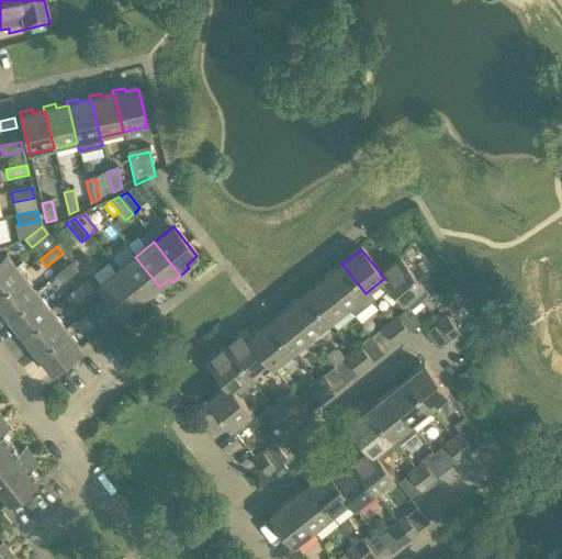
[(6,256),(0,259),(0,291),(21,275),(20,274),(26,268),(14,253),(8,258),(6,256)]
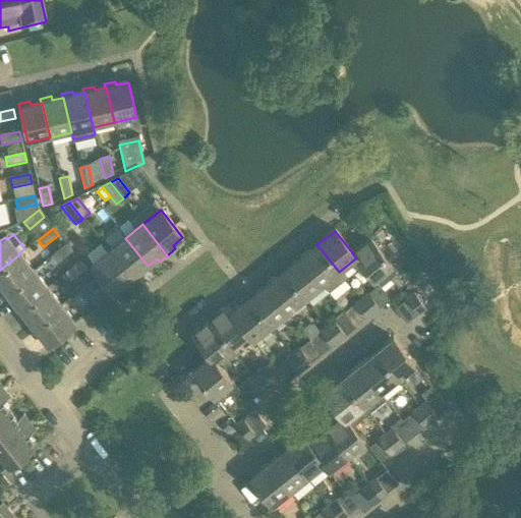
[(148,266),(125,238),(109,251),(133,283),(141,276),(138,273),(148,266)]
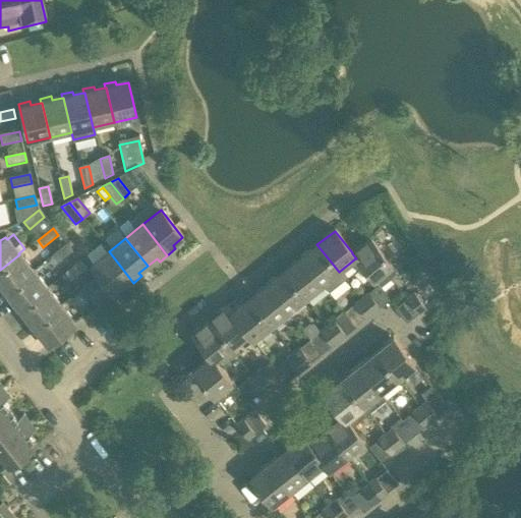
[(352,252),(352,253),(356,259),(355,259),(380,289),(397,275),(391,268),(392,267),(369,239),(352,252)]
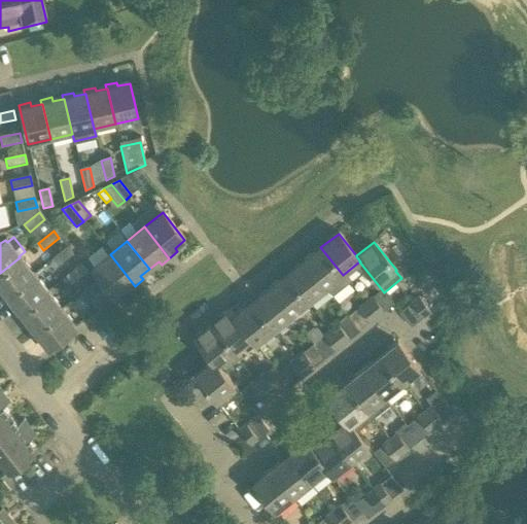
[(320,247),(303,262),(325,289),(326,288),(332,297),(349,284),(343,276),(343,275),(320,247)]
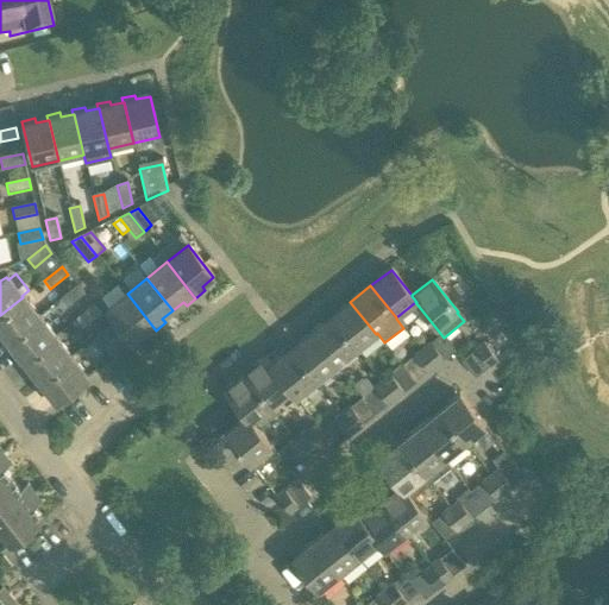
[(77,287),(60,300),(67,308),(85,295),(77,287)]
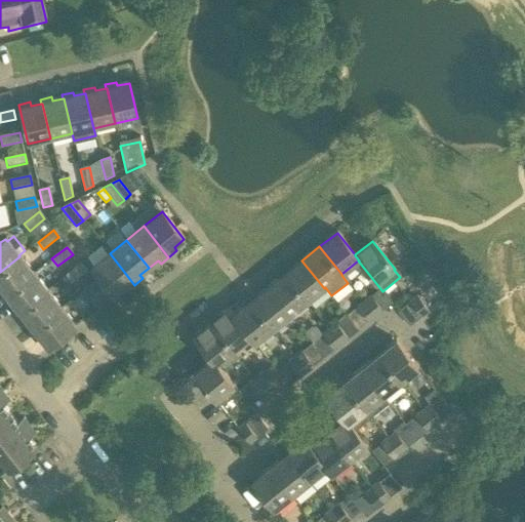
[(134,285),(110,253),(91,268),(114,295),(123,288),(126,291),(134,285)]
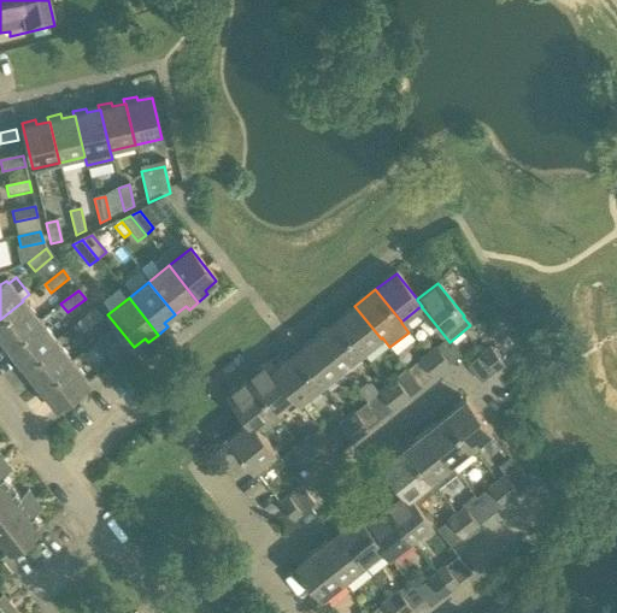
[(0,319),(0,339),(6,347),(7,348),(40,322),(23,301),(0,319)]
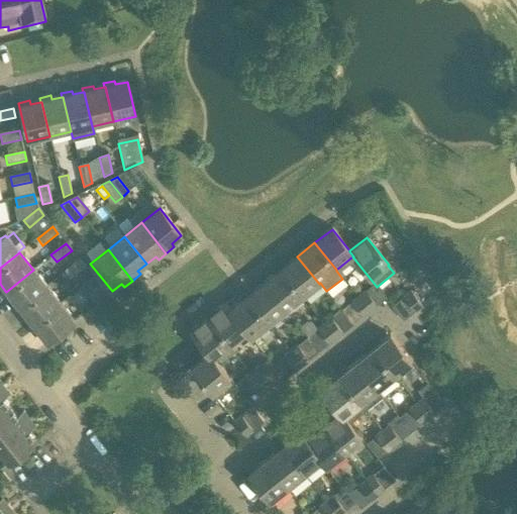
[(319,284),(297,257),(281,270),(302,297),(319,284)]
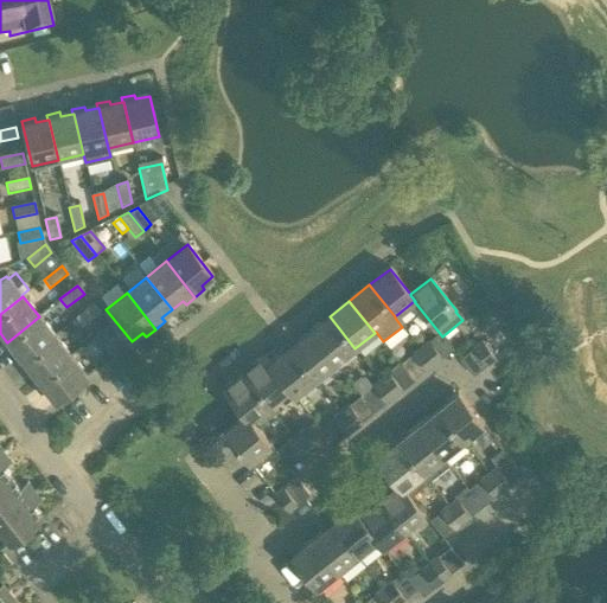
[(94,306),(76,319),(82,327),(100,313),(94,306)]
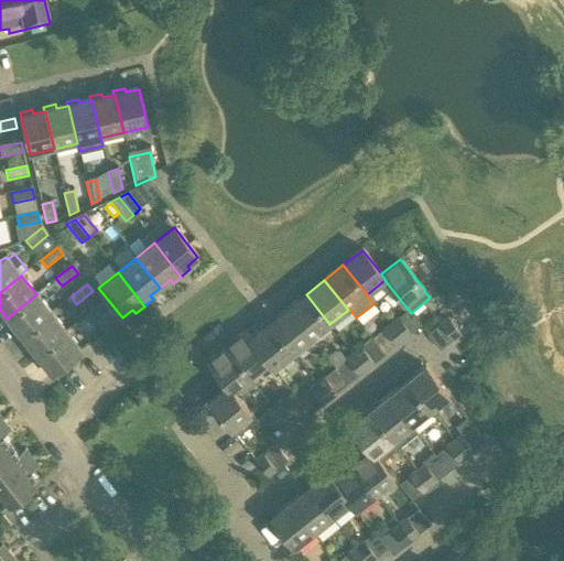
[(7,319),(6,317),(2,321),(10,330),(13,327),(20,336),(21,337),(51,313),(36,294),(7,319)]
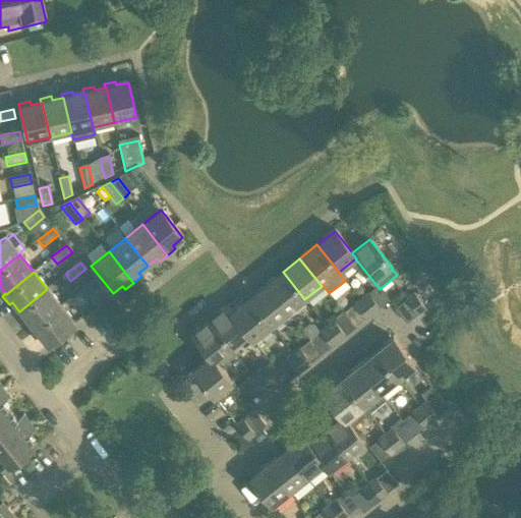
[(304,299),(283,272),(266,286),(287,313),(304,299)]
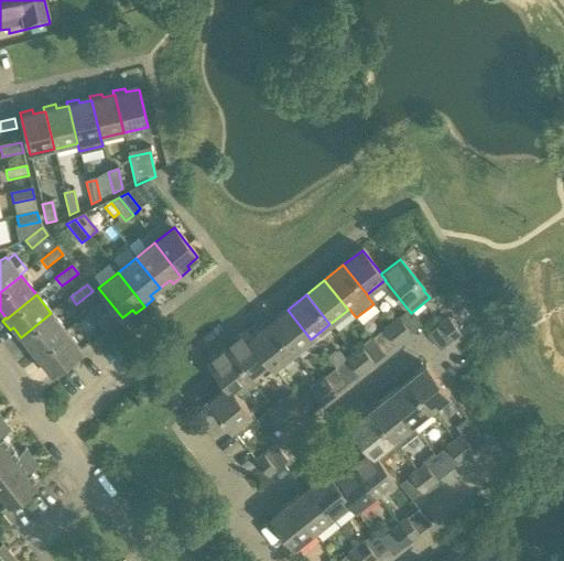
[(108,311),(102,303),(86,316),(91,323),(108,311)]
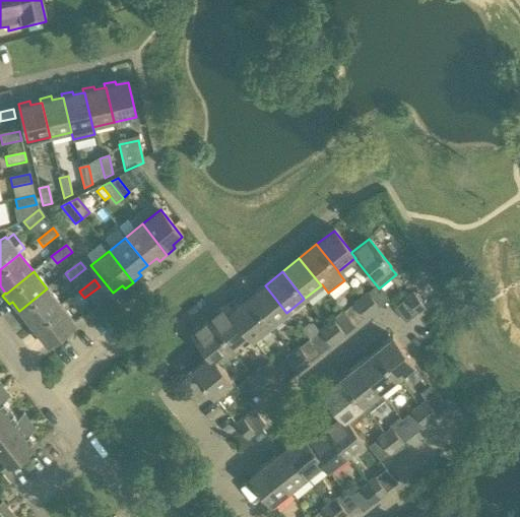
[(265,285),(248,299),(269,327),(286,313),(265,285)]
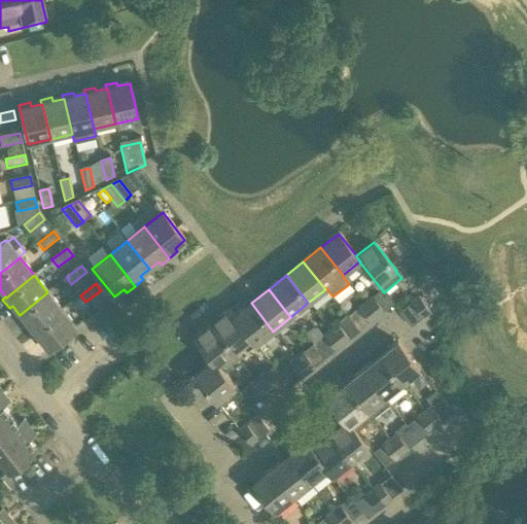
[(20,315),(19,314),(15,317),(23,325),(26,322),(33,332),(61,310),(47,292),(20,315)]
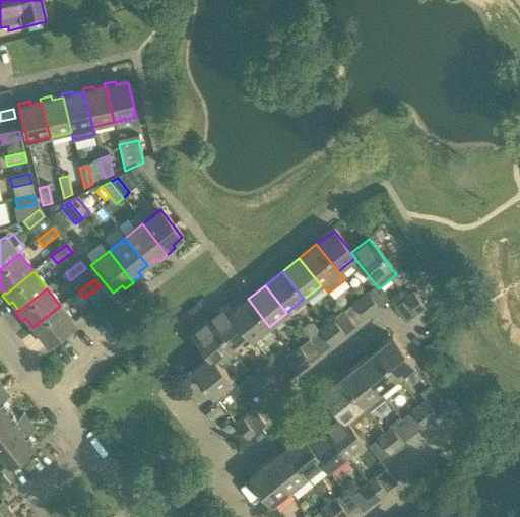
[(367,294),(360,299),(373,316),(380,310),(367,294)]
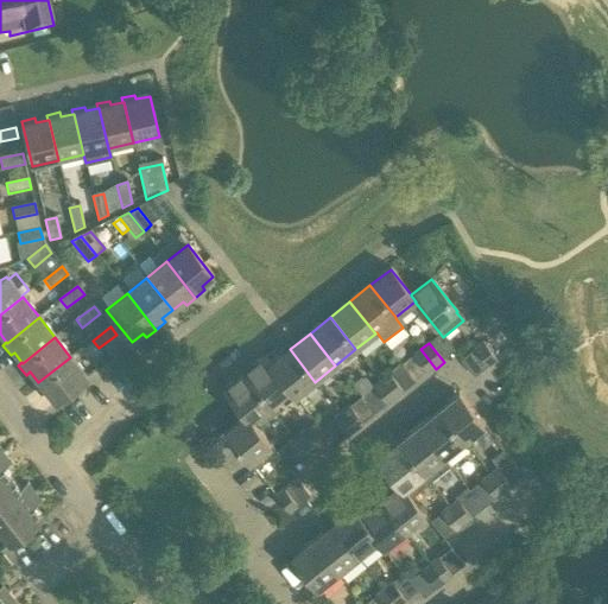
[(488,369),(498,362),(482,343),(473,350),(488,369)]
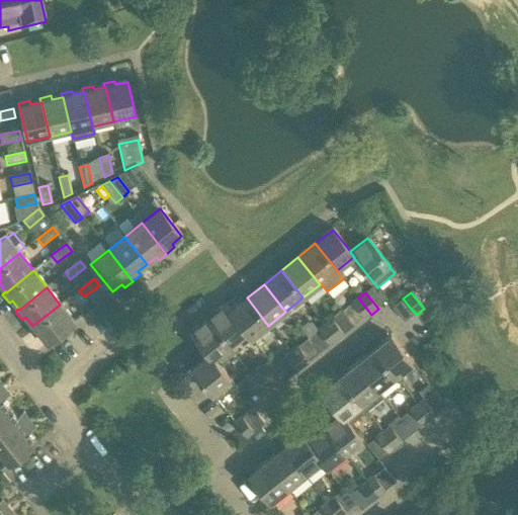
[(247,297),(230,311),(230,312),(247,333),(246,333),(251,339),(268,326),(247,297)]
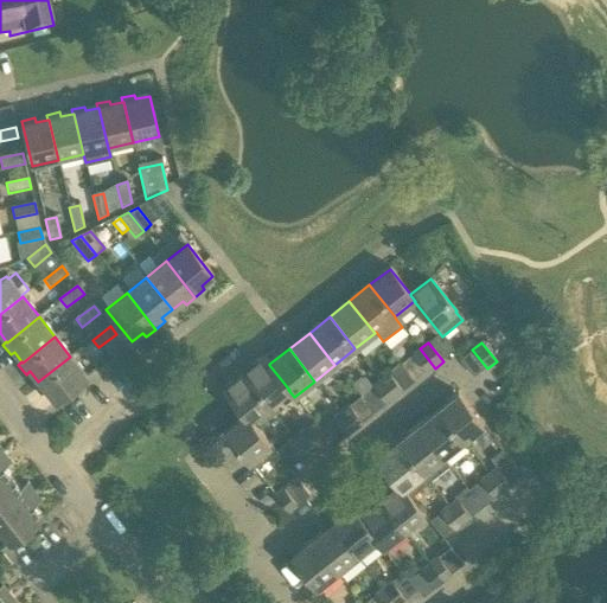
[(435,369),(420,348),(411,355),(427,374),(435,369)]
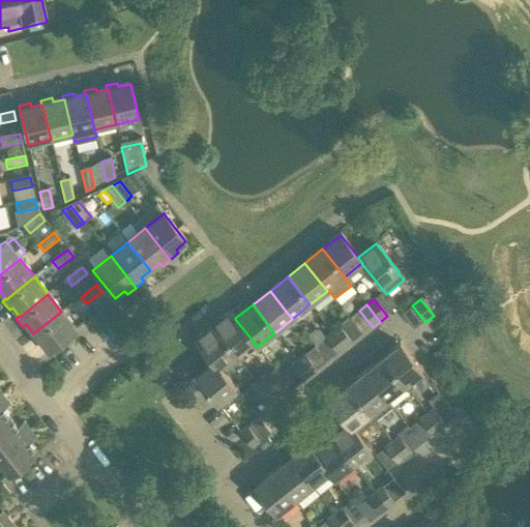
[(33,333),(30,335),(36,345),(40,342),(48,352),(76,329),(61,312),(33,333)]
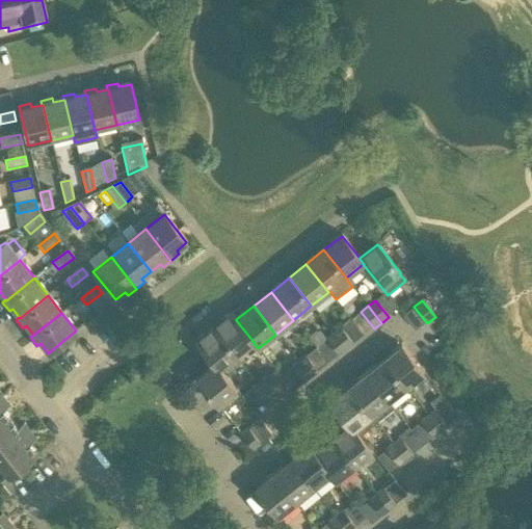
[(236,355),(253,342),(254,342),(236,320),(236,319),(231,313),(213,327),(236,355)]
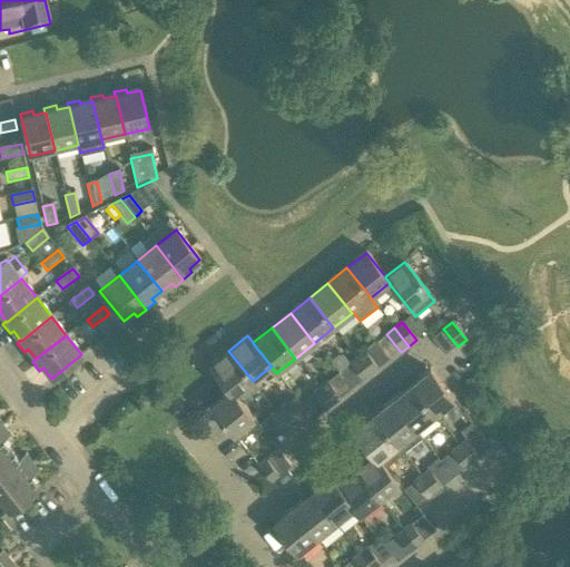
[(253,381),(228,351),(209,367),(228,391),(229,390),(234,397),(234,396),(245,388),(252,396),(259,390),(253,381)]
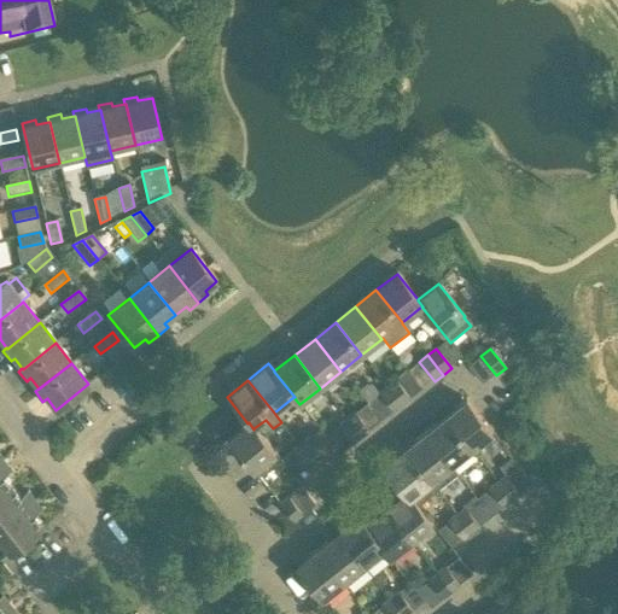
[(395,381),(386,387),(402,407),(410,401),(395,381)]
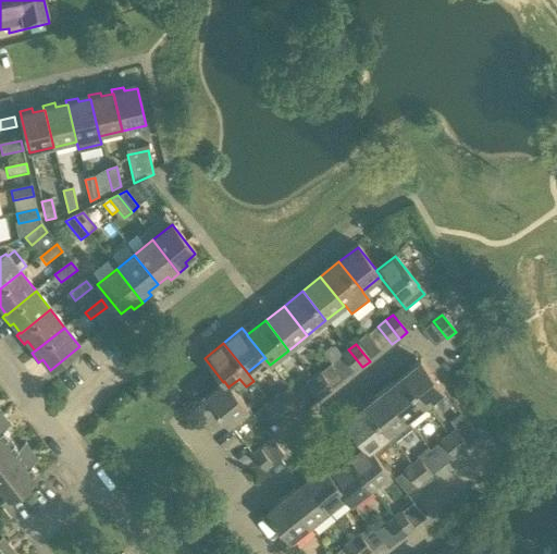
[(362,367),(348,349),(341,356),(355,373),(362,367)]
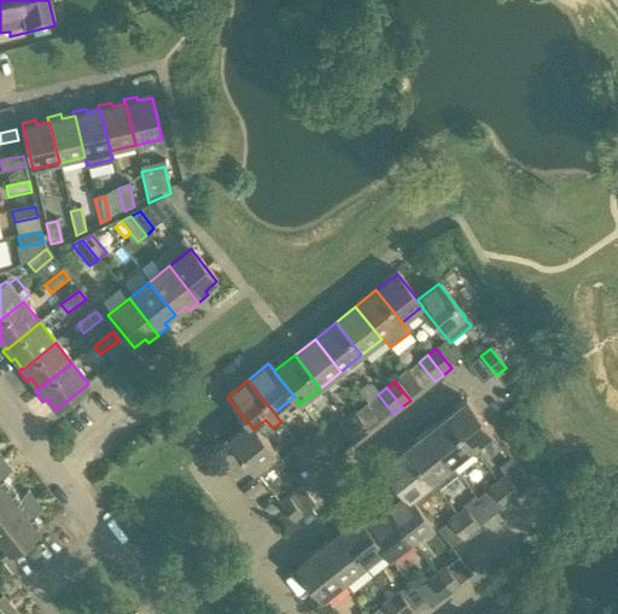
[(466,402),(444,419),(471,451),(491,434),(466,402)]
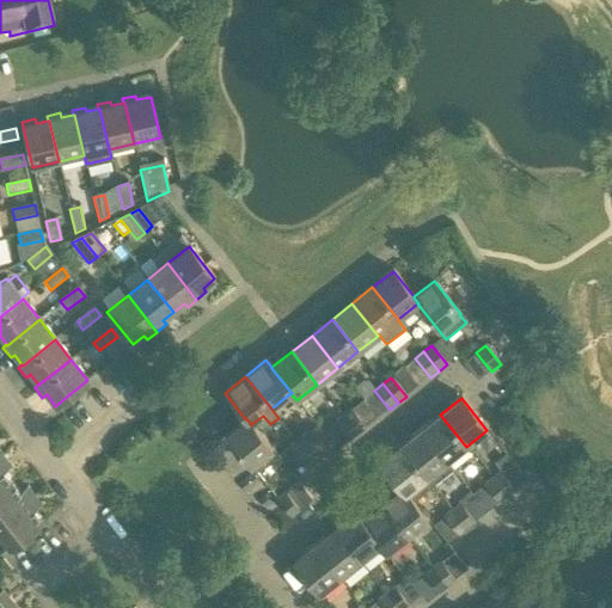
[(343,416),(357,435),(366,429),(350,410),(343,416)]
